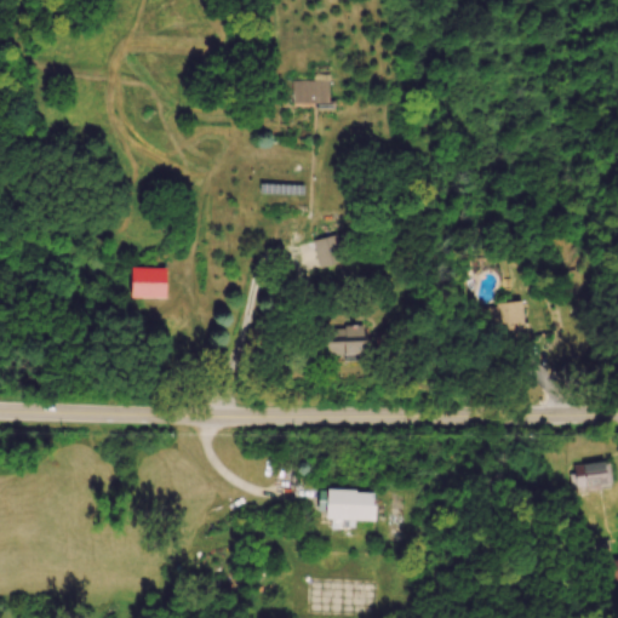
[(292,78),(292,103),(331,103),(331,78),(292,78)]
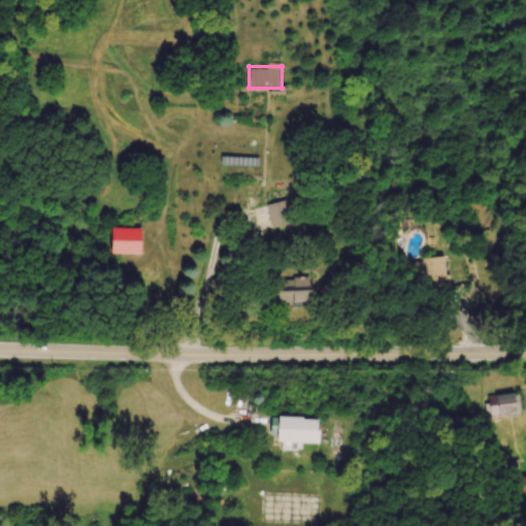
[(270,202),(271,225),(291,224),(290,201),(270,202)]
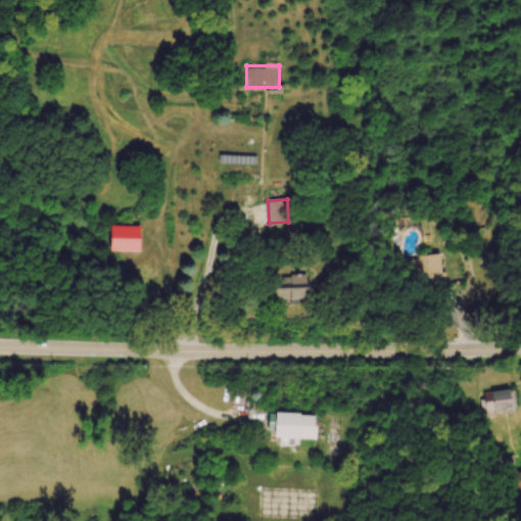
[(111,225),(111,249),(141,249),(141,225),(111,225)]
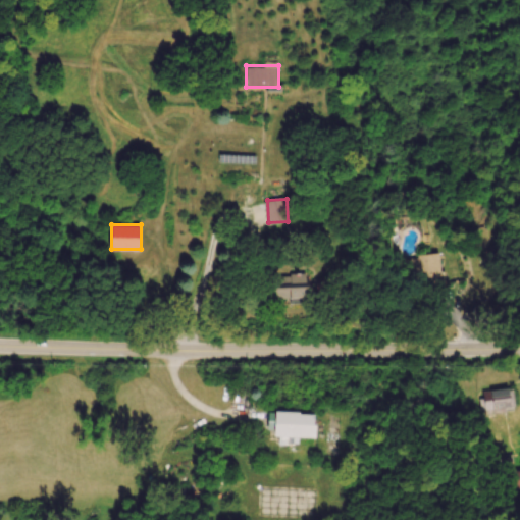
[(422,287),(444,286),(442,255),(403,257),(404,277),(421,276),(422,287)]
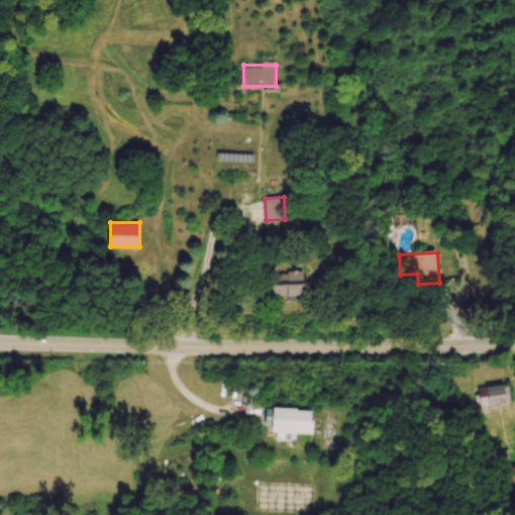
[(303,272),(265,272),(265,297),(303,297),(303,272)]
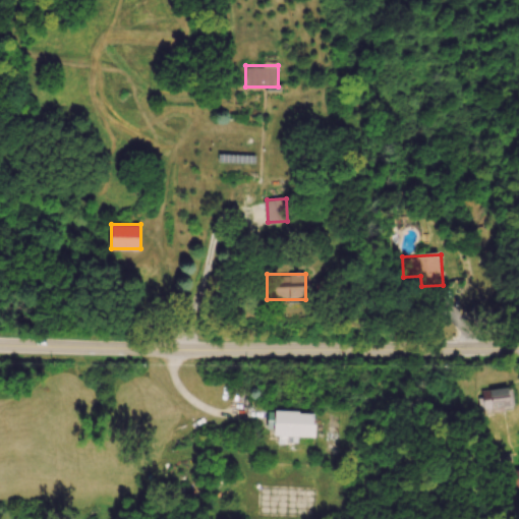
[(481,389),(481,408),(510,408),(510,389),(481,389)]
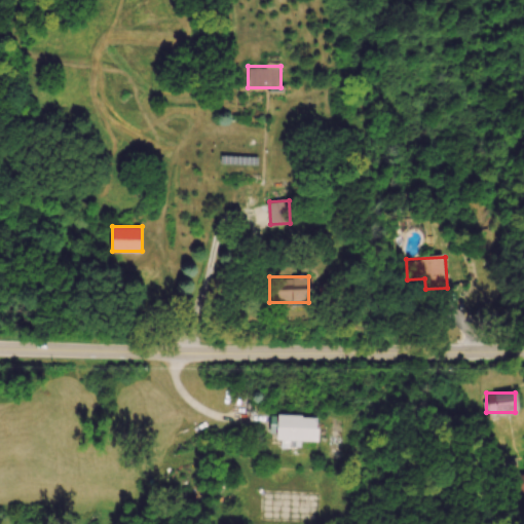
[(276,440),(317,440),(317,415),(276,415),(276,440)]
